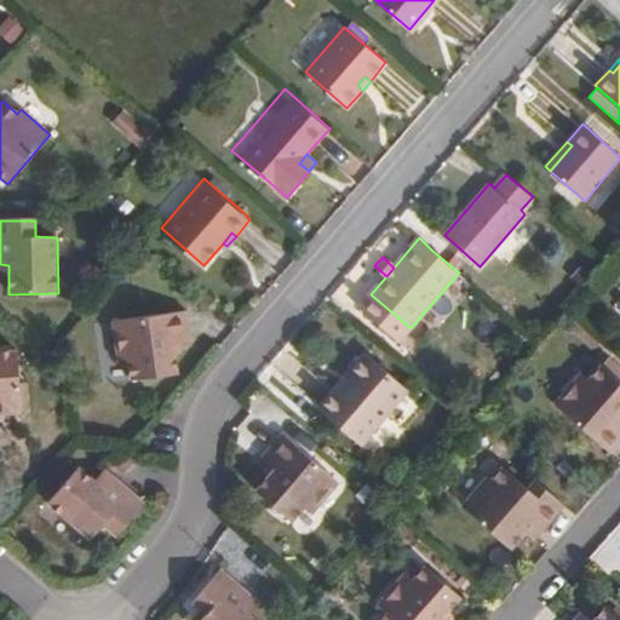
[(177,373),(174,352),(171,354),(170,344),(179,342),(190,339),(185,310),(113,321),(119,363),(128,362),(131,380),(177,373)]
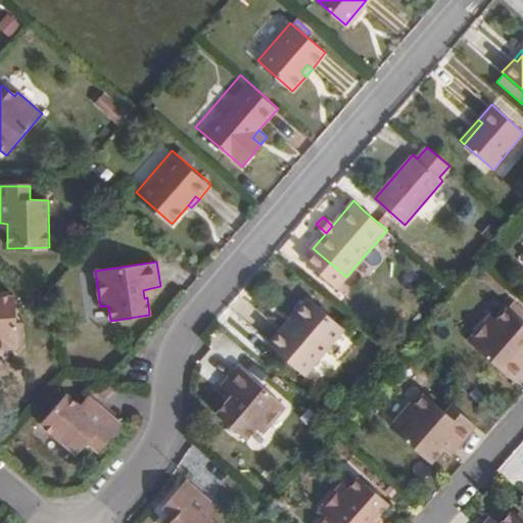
[(144,298),(147,297),(152,297),(151,288),(143,290),(144,298)]
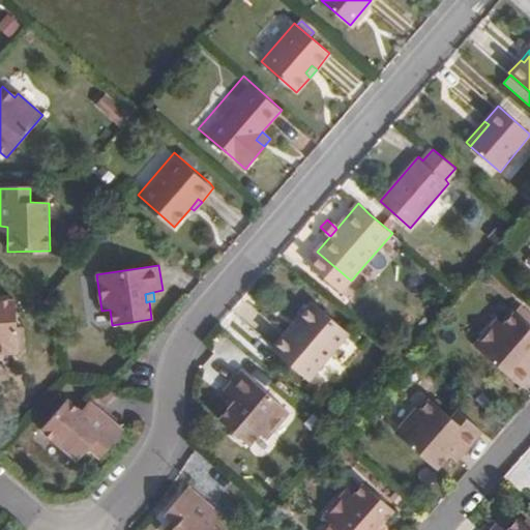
[(0,354),(19,353),(16,299),(0,299),(0,354)]
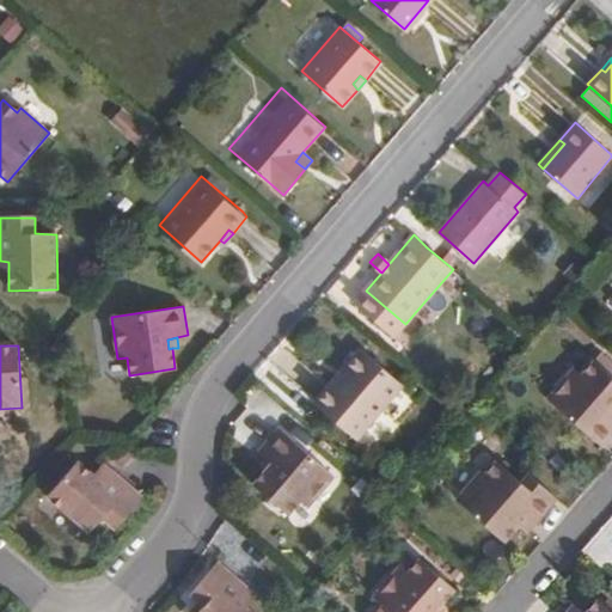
[(338,386),(334,383),(317,402),(359,438),(404,384),(363,349),(344,371),(349,374),(338,386)]
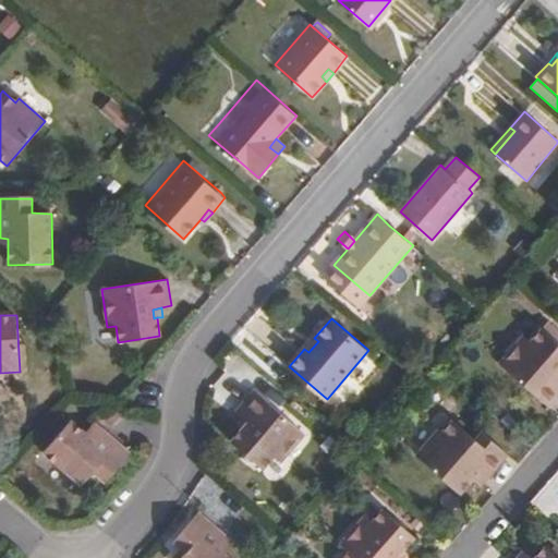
[(557,332),(548,324),(543,329),(557,342),(557,332)]
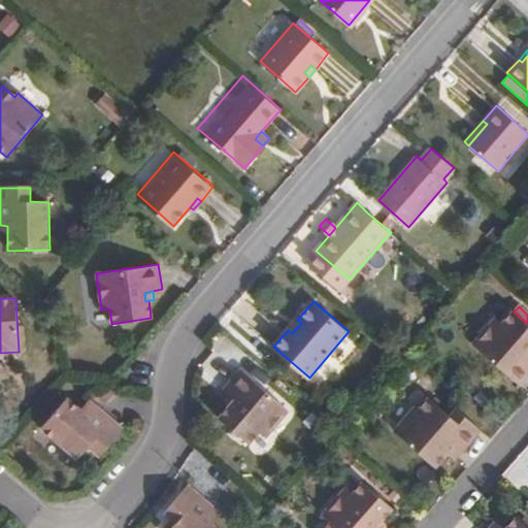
[(527,324),(514,311),(513,310),(501,324),(495,319),(472,345),(520,388),(527,378),(527,358),(524,354),(527,350),(527,324)]
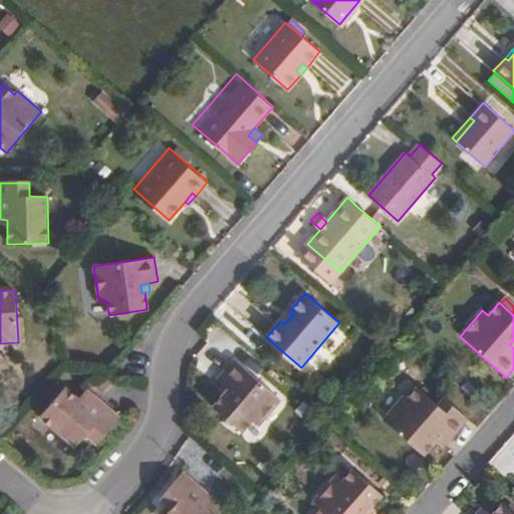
[(289,311),(280,321),(284,324),(293,314),(289,311)]
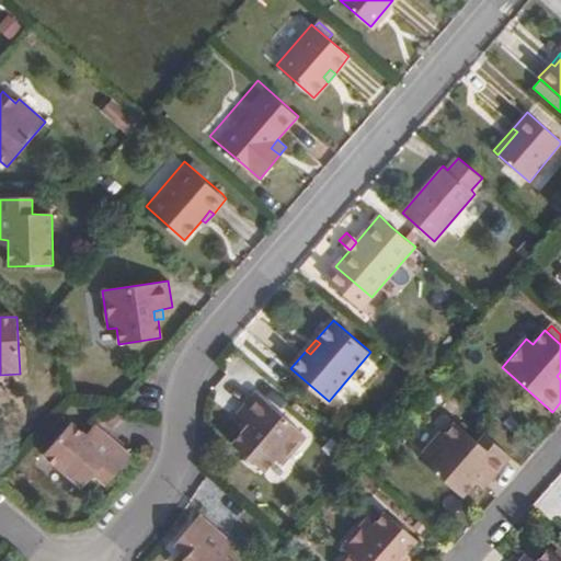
[(245,432),(243,430),(233,442),(265,471),(277,458),(284,464),(308,435),(289,419),(256,390),(238,412),(245,419),(252,424),(245,432)]
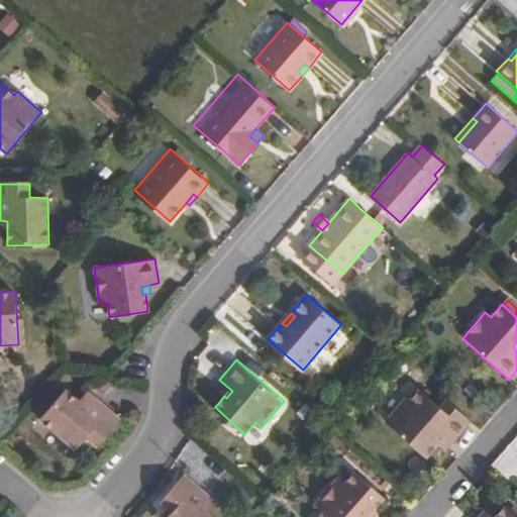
[(221,392),(224,396),(226,398),(232,391),(226,386),(221,392)]
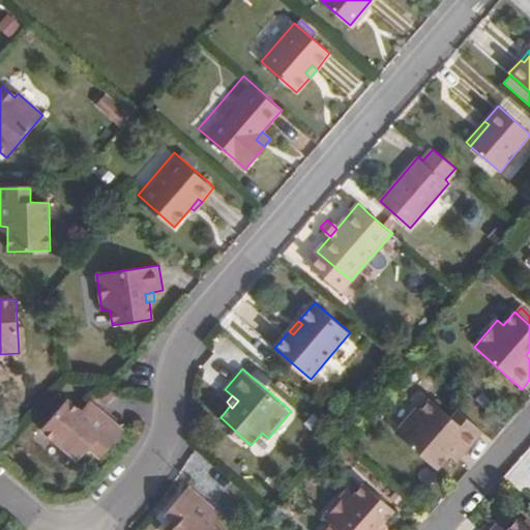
[(439,469),(452,453),(459,447),(466,453),(484,432),(459,410),(452,416),(433,399),(421,410),(419,408),(398,433),(439,469)]
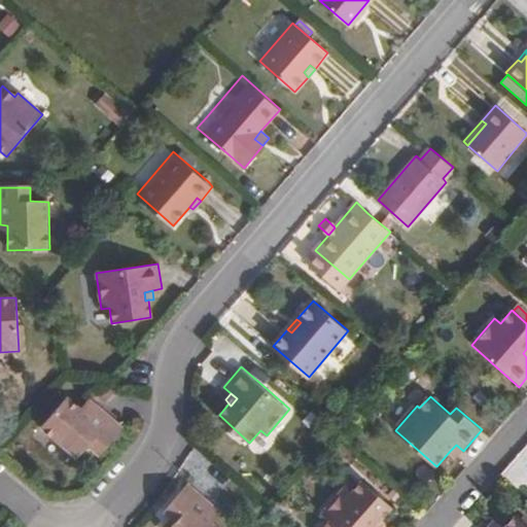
[(88,414),(82,410),(69,397),(43,427),(79,458),(89,447),(101,457),(125,429),(97,405),(88,414)]
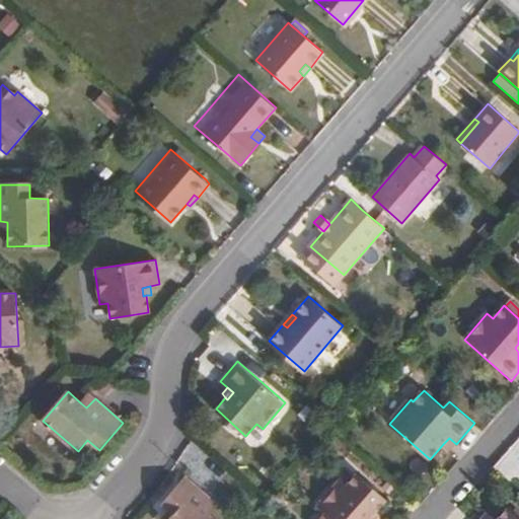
[(89,394),(81,403),(86,408),(95,398),(89,394)]
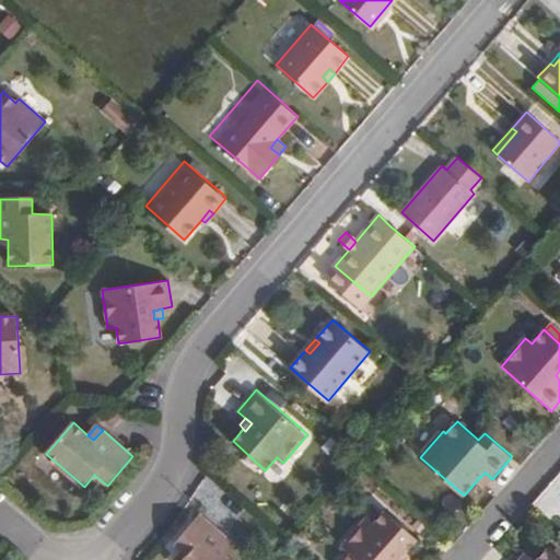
[(485,473),(478,479),(486,486),(492,479),(485,473)]
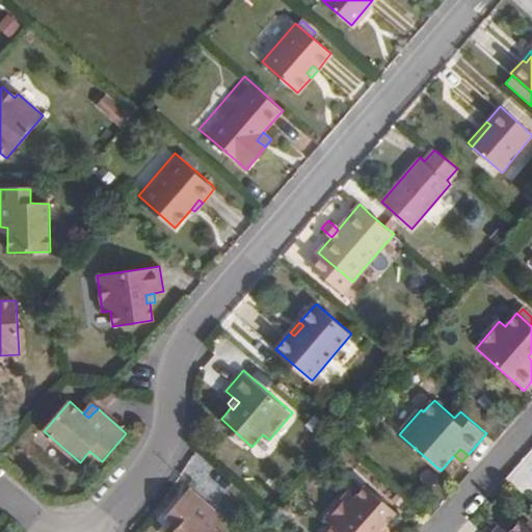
[(381,531),(377,529),(383,523),(386,524),(396,512),(366,485),(354,497),(349,493),(335,508),(325,520),(335,527),(329,531),(381,531)]
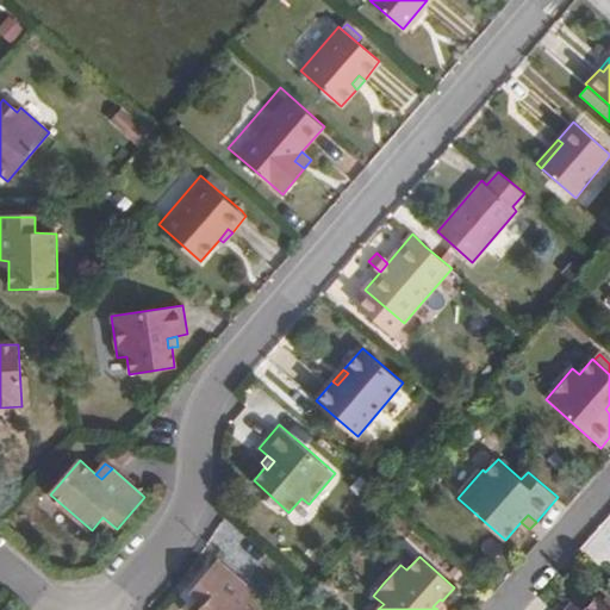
[(253,609),(247,604),(240,598),(249,586),(217,559),(190,591),(204,603),(198,609),(253,609)]
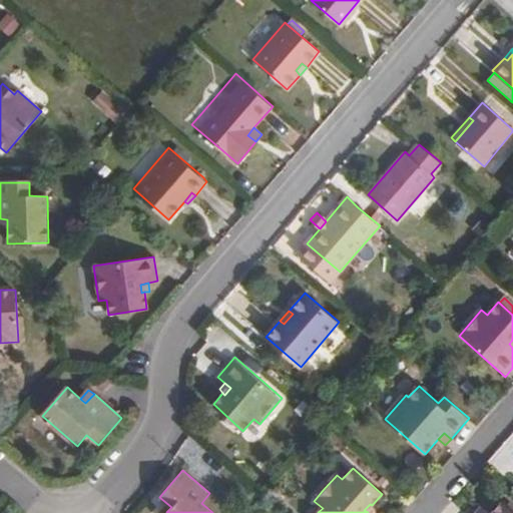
[(201,503),(207,508),(215,498),(209,493),(201,503)]
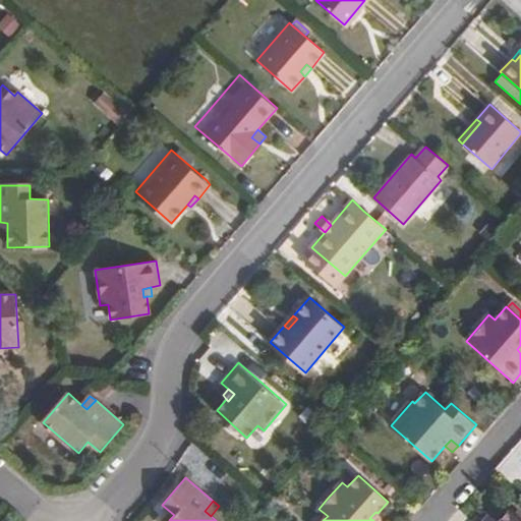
[(484,520),(482,520),(520,520),(520,518),(511,510),(500,520),(484,520)]
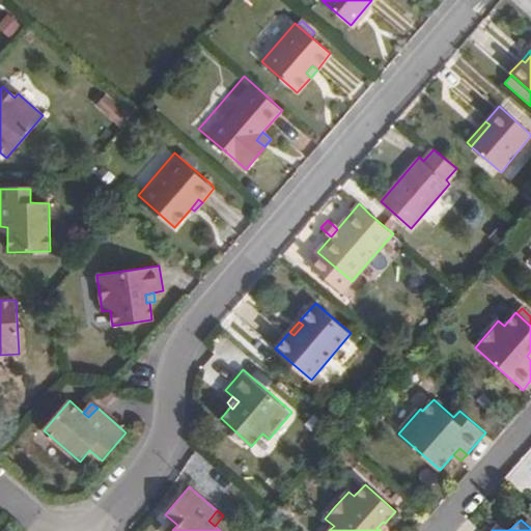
[(376,528),(381,530),(385,530),(389,527),(385,523),(383,522),(376,528)]
